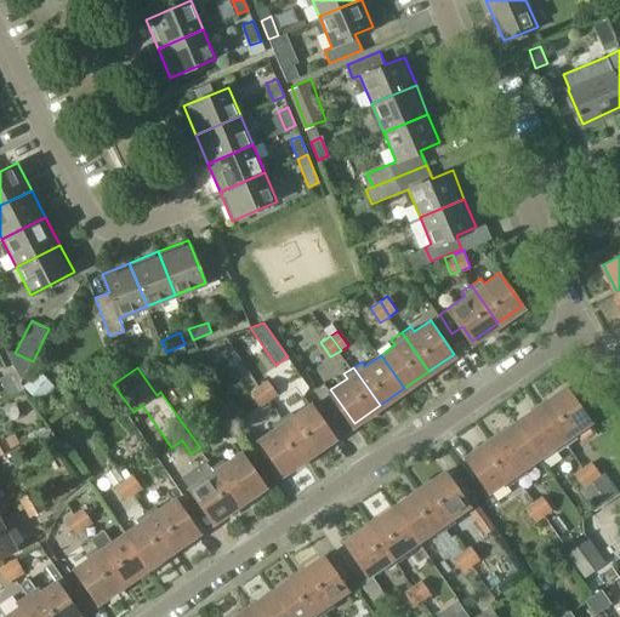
[(10,371),(0,376),(0,377),(9,395),(20,389),(10,371)]
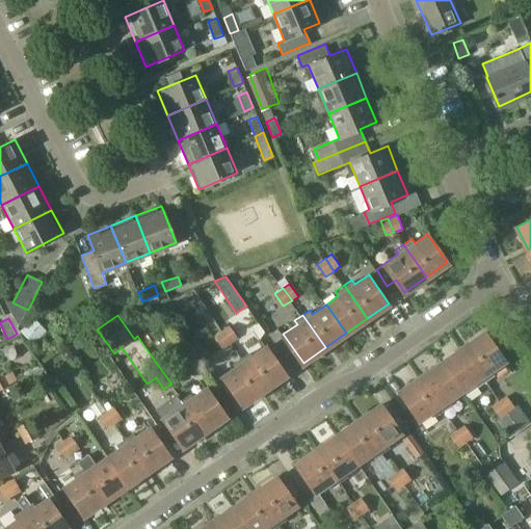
[(237,338),(229,325),(222,329),(232,342),(237,338)]
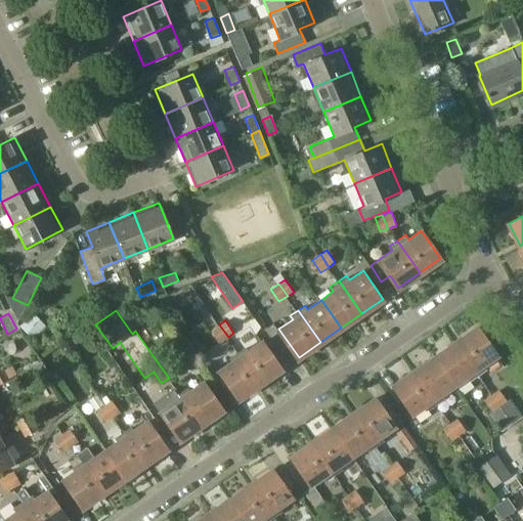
[(211,330),(220,343),(228,337),(219,324),(211,330)]
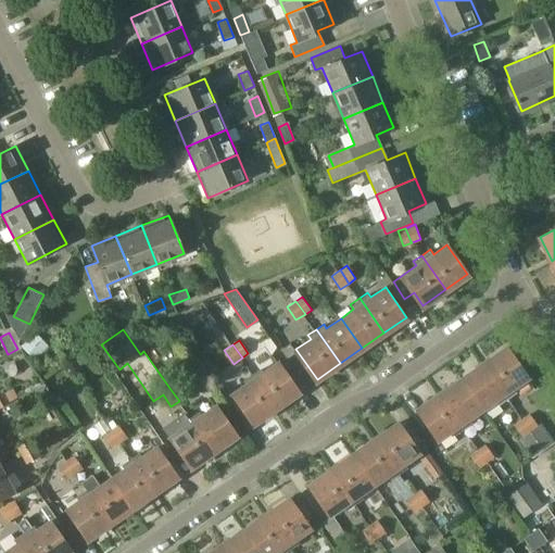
[(506,347),(483,362),(507,397),(516,391),(513,388),(528,377),(506,347)]
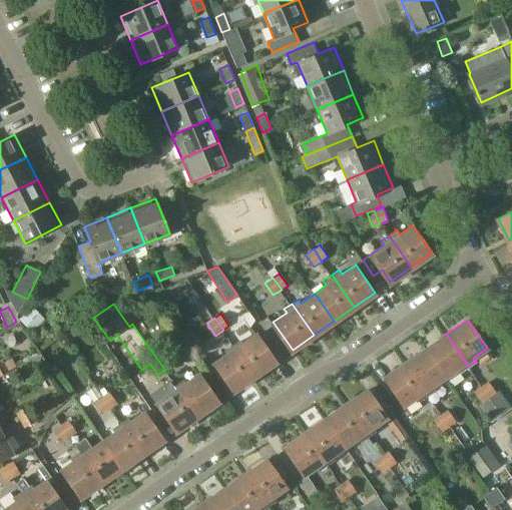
[(240,338),(232,344),(254,376),(276,362),(257,334),(243,342),(240,338)]
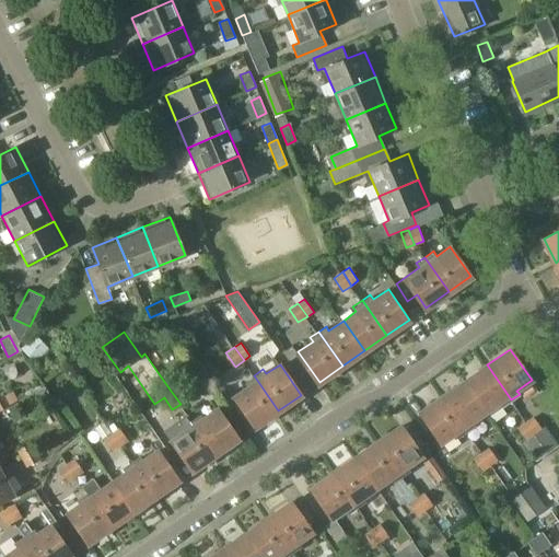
[(487,364),(464,380),(486,412),(499,403),(501,406),(511,399),(487,364)]
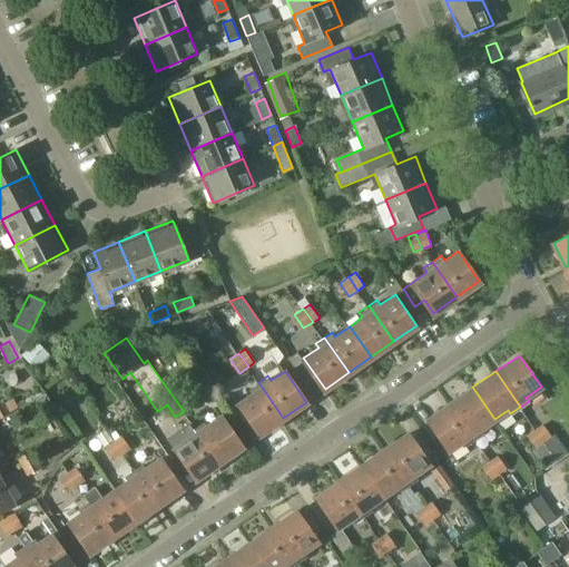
[(238,402),(261,433),(283,418),(258,382),(251,388),(254,392),(238,402)]
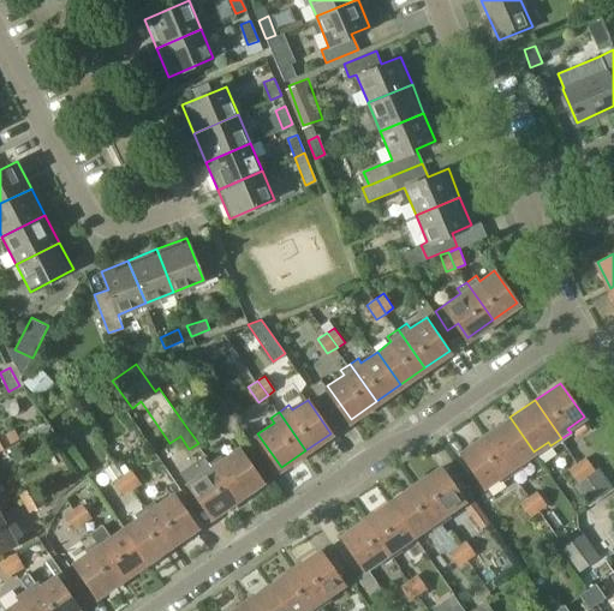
[(510,417),(486,433),(512,473),(520,467),(517,462),(534,451),(510,417)]
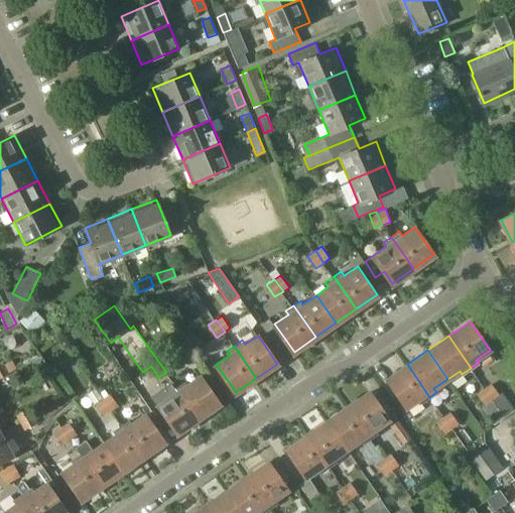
[(32,360),(41,374),(50,368),(41,355),(32,360)]
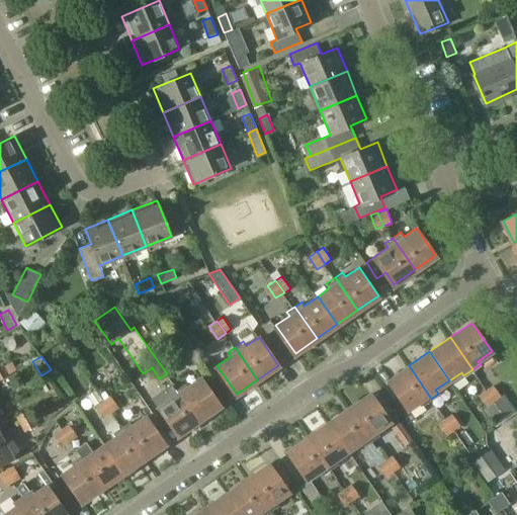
[(173,369),(165,357),(158,361),(167,373),(173,369)]
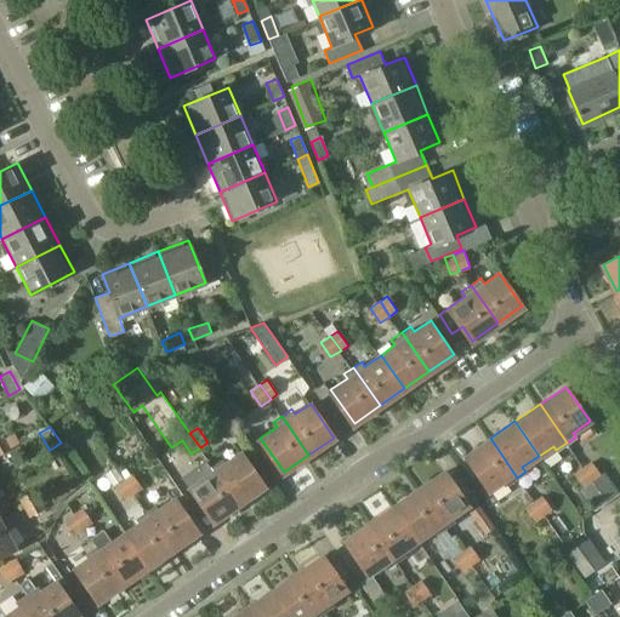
[(0,453),(21,444),(15,433),(0,440),(0,453)]
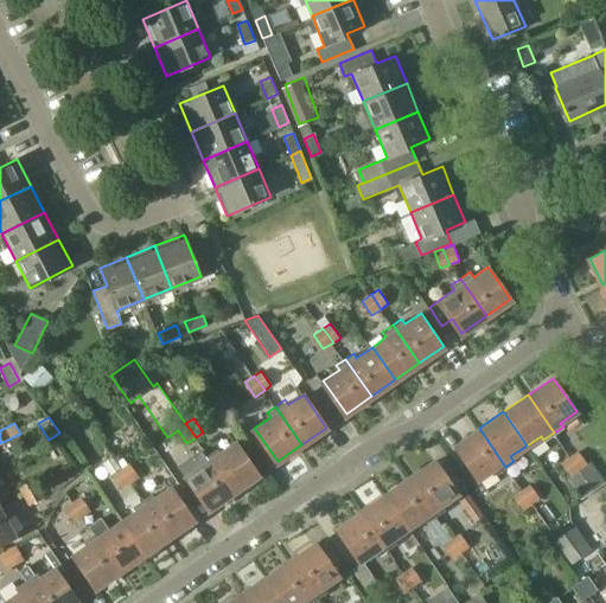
[(454,446),(478,479),(492,469),(496,474),(505,467),(479,428),(454,446)]
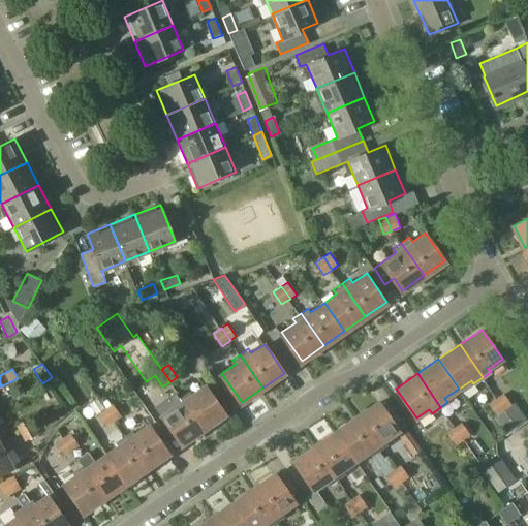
[(191,394),(188,390),(181,396),(204,429),(225,413),(205,384),(191,394)]
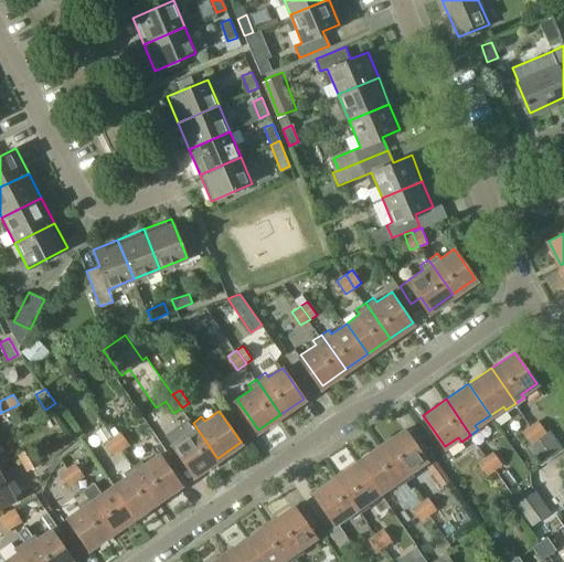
[(545,432),(538,420),(530,425),(551,456),(563,447),(550,430),(545,432)]
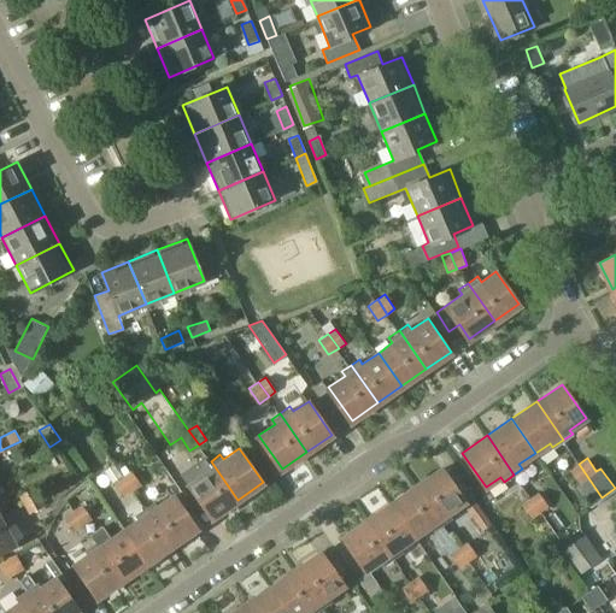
[(189,483),(213,517),(238,500),(211,461),(203,467),(206,472),(189,483)]
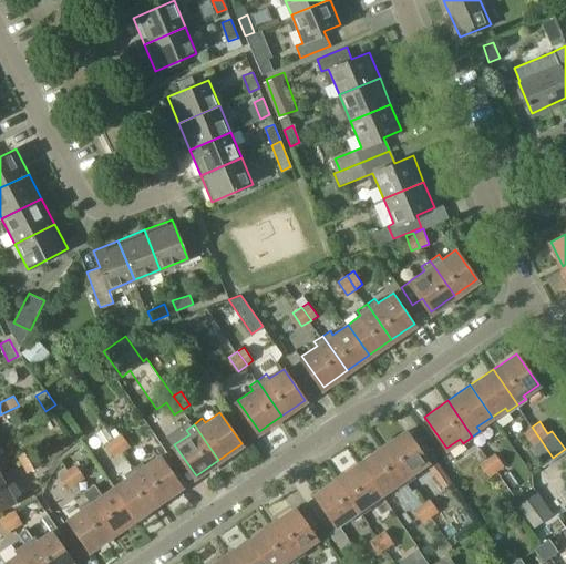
[(532,427),(525,432),(533,443),(530,445),(543,464),(553,458),(532,427)]
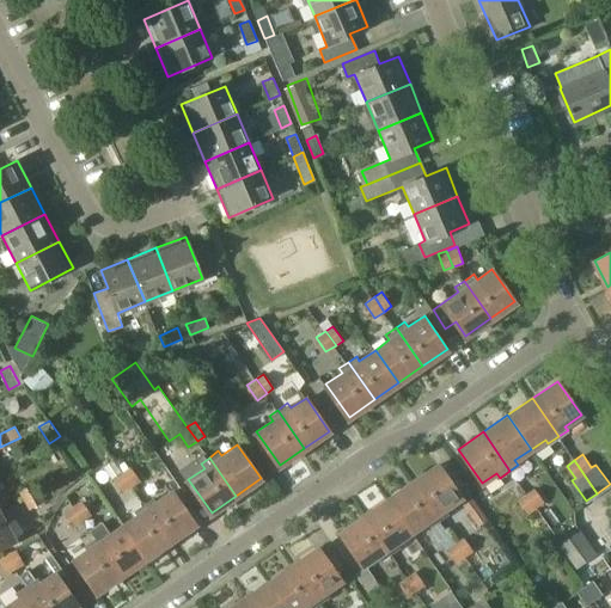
[(437,465),(411,481),(438,520),(447,513),(445,509),(460,498),(437,465)]
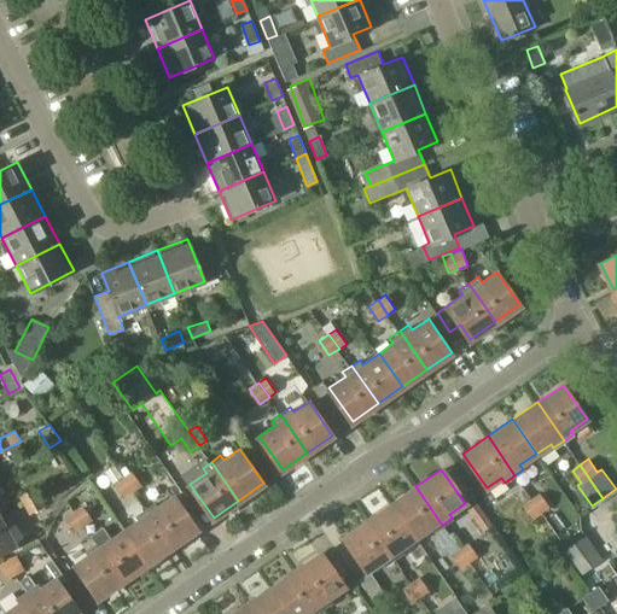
[(141,485),(131,471),(123,475),(134,491),(141,485)]
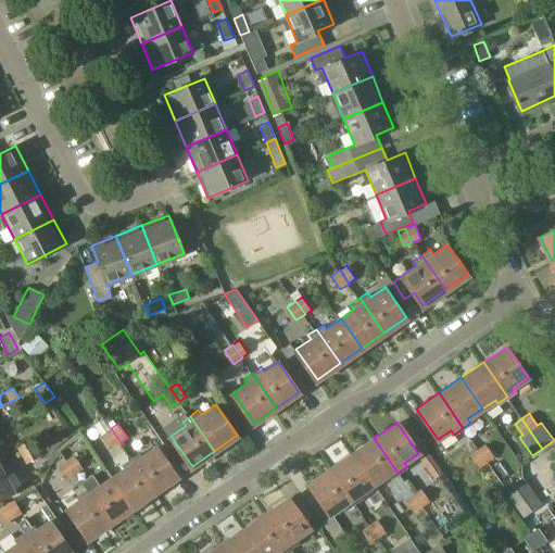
[(102,434),(112,448),(121,442),(111,428),(102,434)]
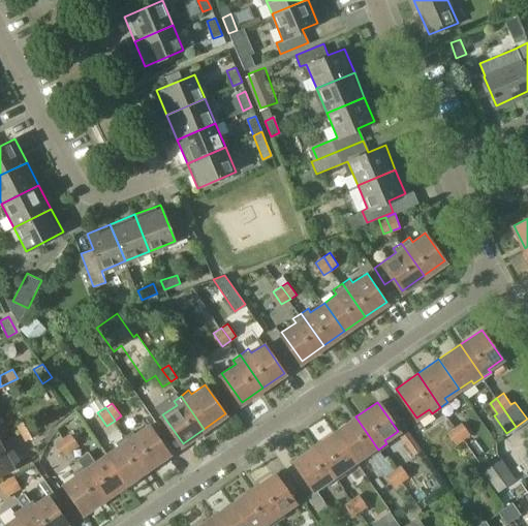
[(35,424),(40,433),(58,422),(53,412),(35,424)]
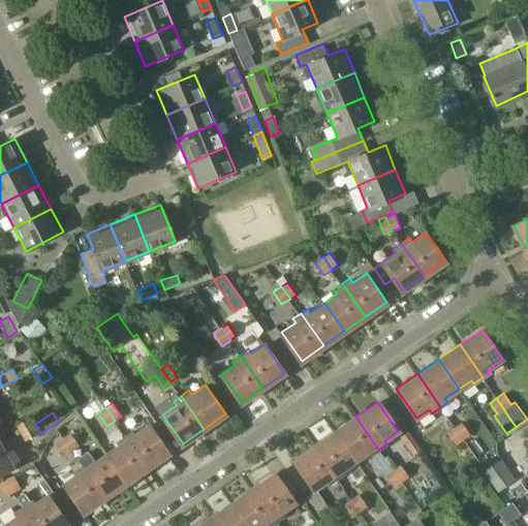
[(355,416),(335,431),(354,460),(369,451),(372,454),(378,450),(355,416)]
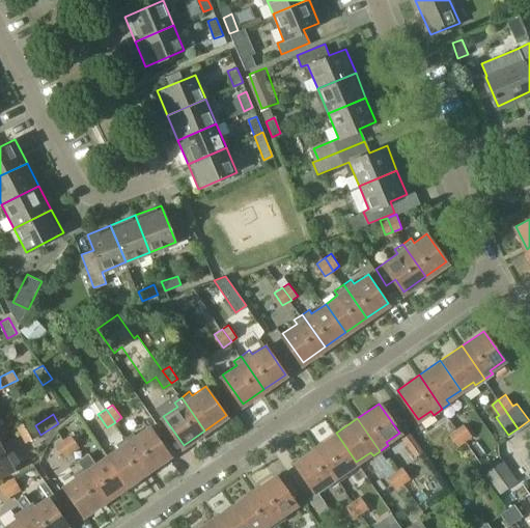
[(30,419),(17,426),(21,433),(34,425),(30,419)]
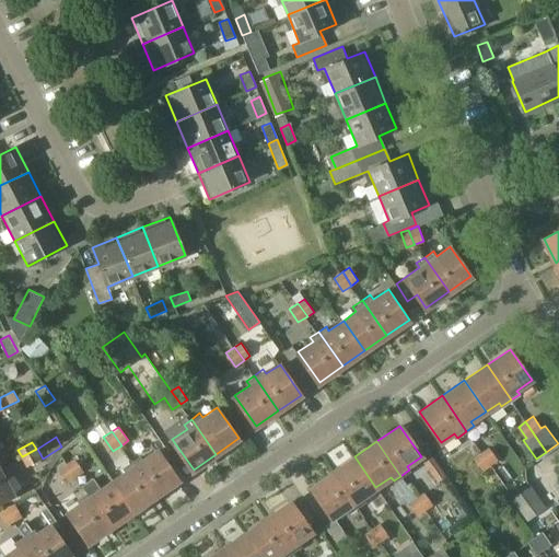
[(489,447),(481,452),(490,465),(498,460),(489,447)]
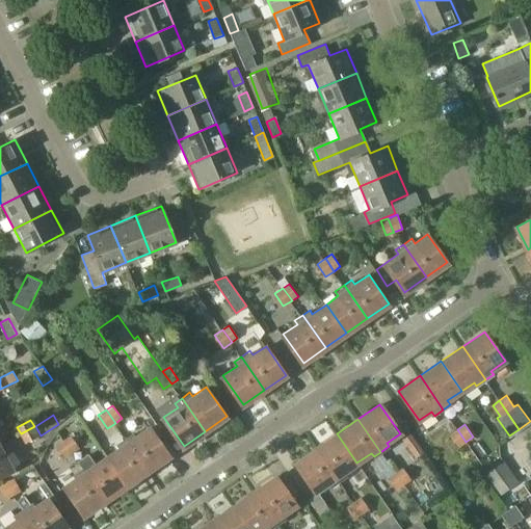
[(25,443),(38,434),(34,426),(21,433),(25,443)]
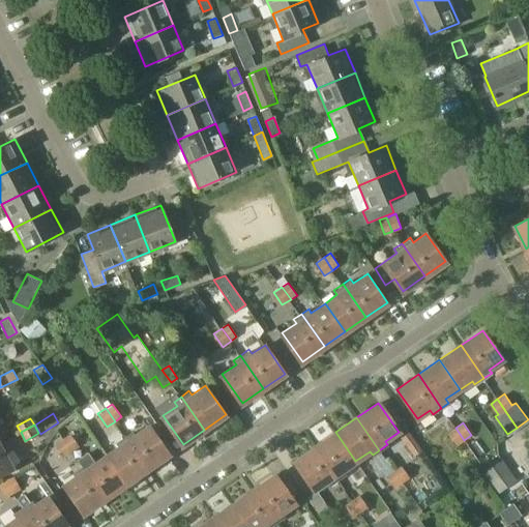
[(136,434),(133,430),(124,435),(148,469),(170,454),(149,425),(136,434)]
